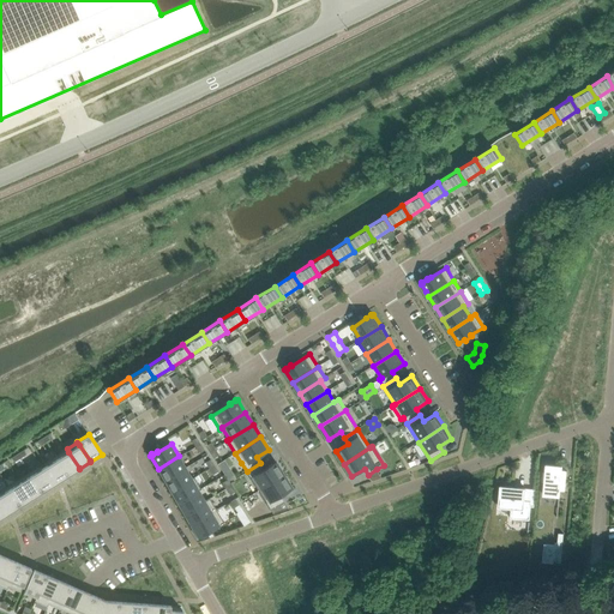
[(67,449),(56,456),(58,458),(67,475),(68,476),(79,469),(79,468),(68,452),(67,449)]
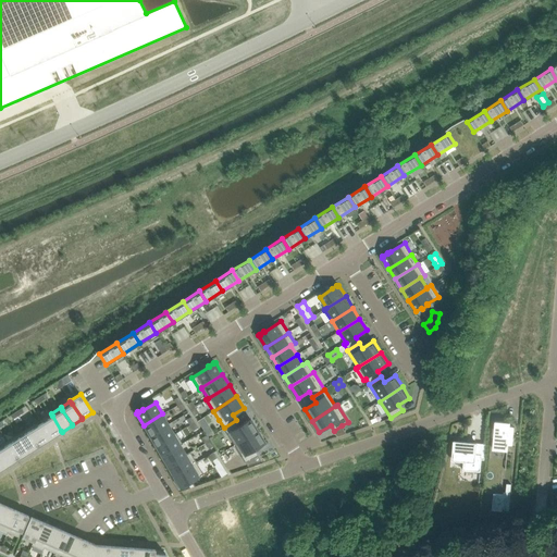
[(51,413),(40,420),(41,422),(40,423),(50,438),(62,432),(61,431),(52,416),(51,413)]
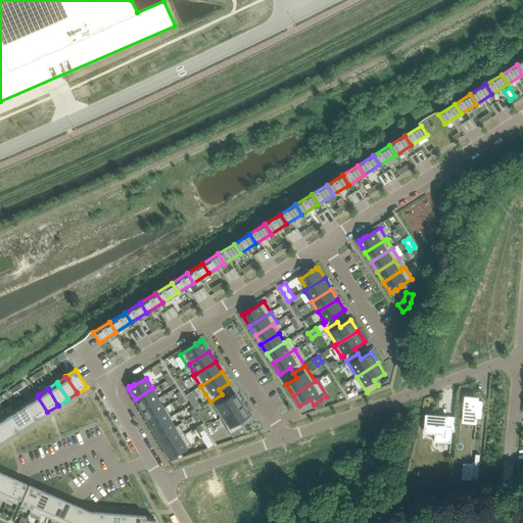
[(152,388),(135,399),(140,409),(158,398),(152,388)]
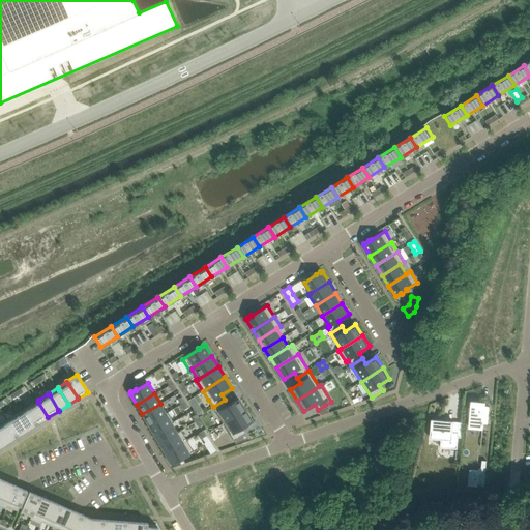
[(225,400),(213,407),(224,423),(245,410),(238,399),(228,405),(225,400)]
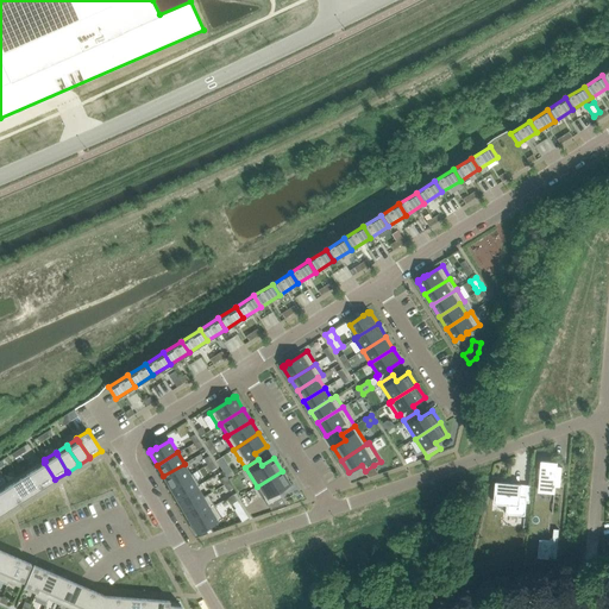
[(41,462),(30,469),(31,471),(42,488),(55,479),(44,463),(43,464),(41,462)]
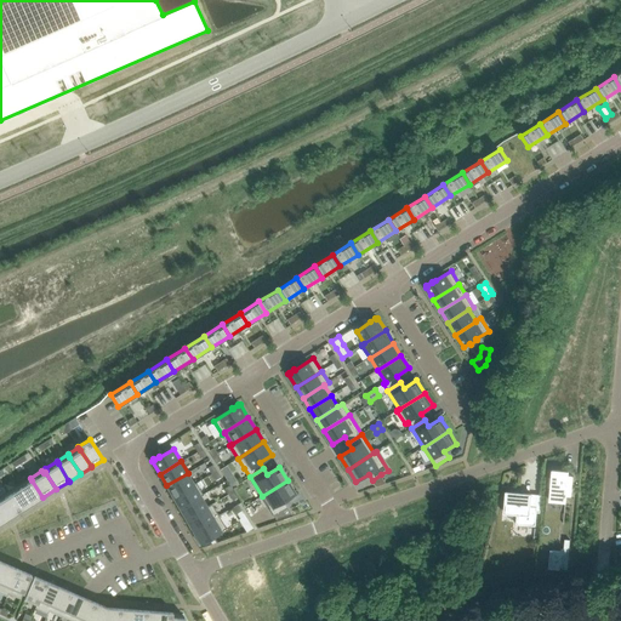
[(550,478),(548,488),(551,488),(550,501),(567,502),(567,496),(571,497),(574,477),(569,476),(569,472),(553,471),(552,478),(550,478)]
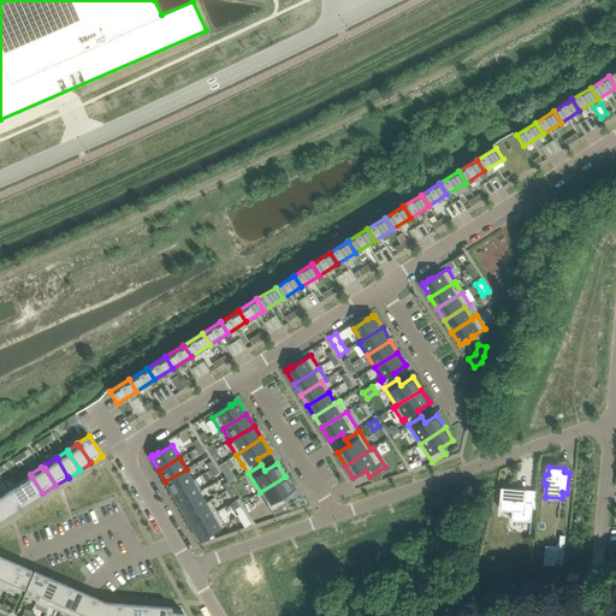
[(187,469),(165,481),(172,492),(193,480),(187,469)]
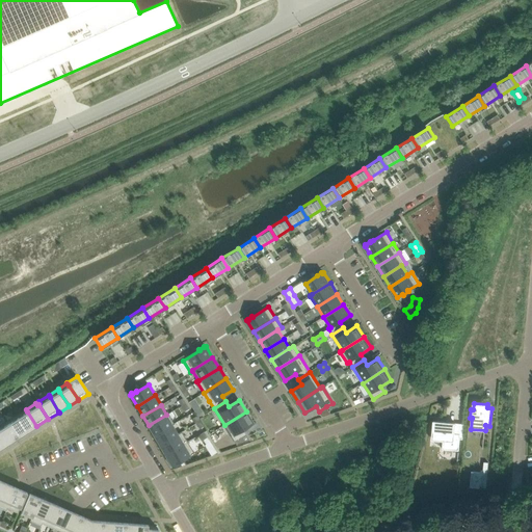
[(26,409),(17,416),(18,418),(27,431),(27,432),(36,426),(27,411),(26,409)]
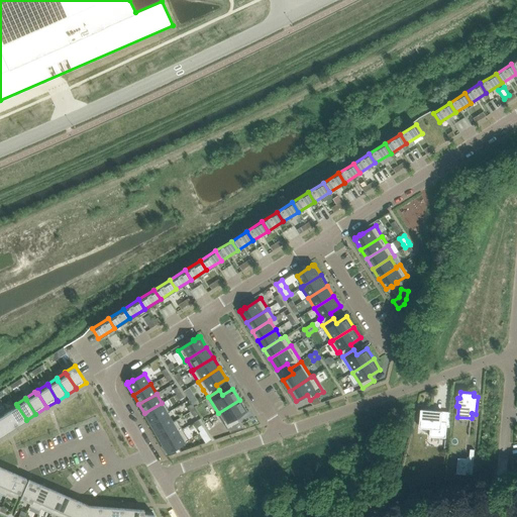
[(195,398),(190,401),(194,406),(199,403),(195,398)]
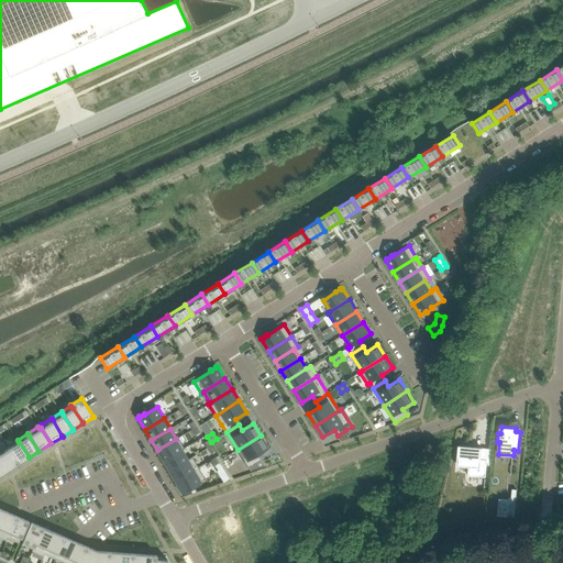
[(261,435),(238,450),(251,471),(264,466),(260,460),(256,454),(267,446),(261,435)]
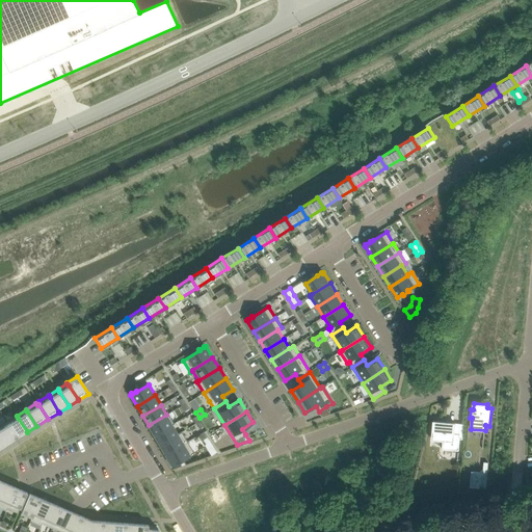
[(166,415),(149,425),(154,435),(171,424),(173,425),(175,424),(168,414),(166,415)]
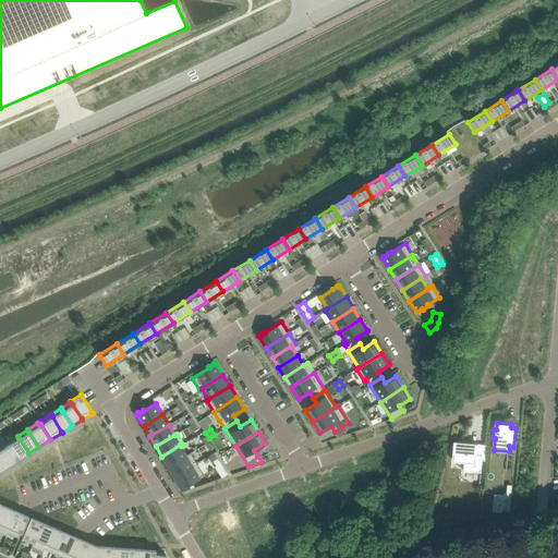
[(17,436),(7,443),(9,445),(17,459),(19,460),(28,453),(28,452),(19,438),(17,436)]
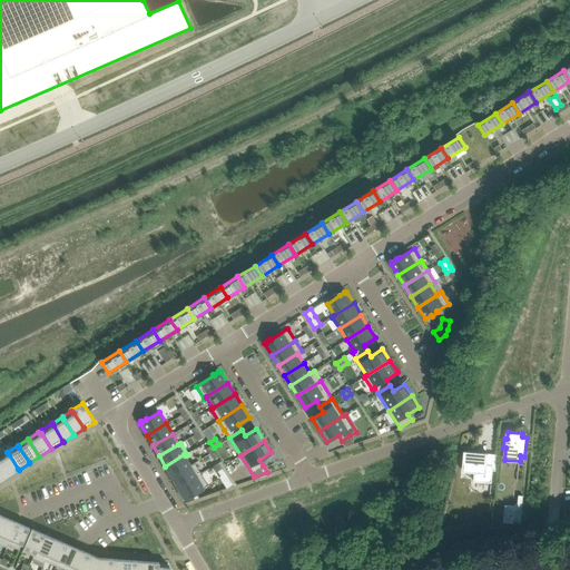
[(464,451),(463,467),(475,468),(474,472),(474,481),(492,483),(493,469),(487,468),(488,453),(464,451)]
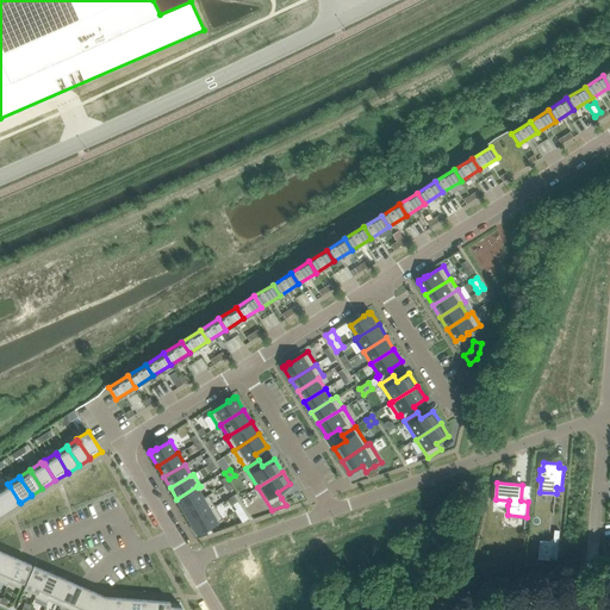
[(5,485),(0,487),(0,495),(8,509),(10,510),(20,503),(19,502),(10,486),(7,484),(5,485)]
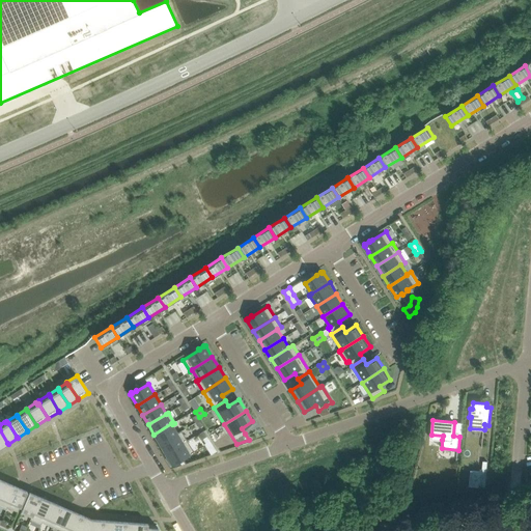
[(171,423),(154,435),(159,444),(177,434),(177,432),(172,424),(171,423)]
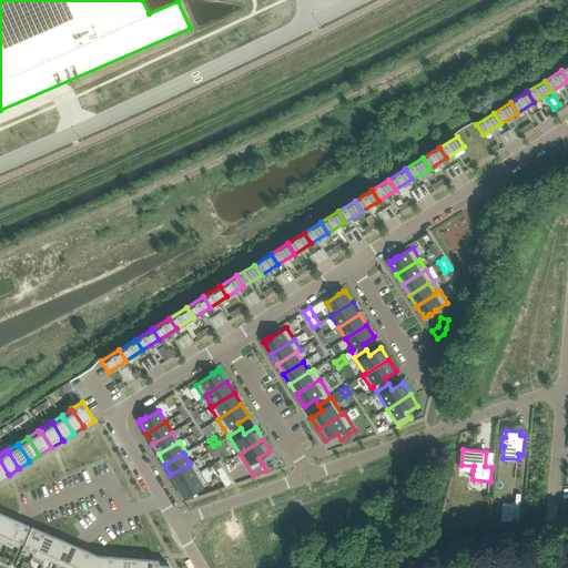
[(190,464),(170,475),(176,485),(201,472),(194,460),(190,463),(190,464)]
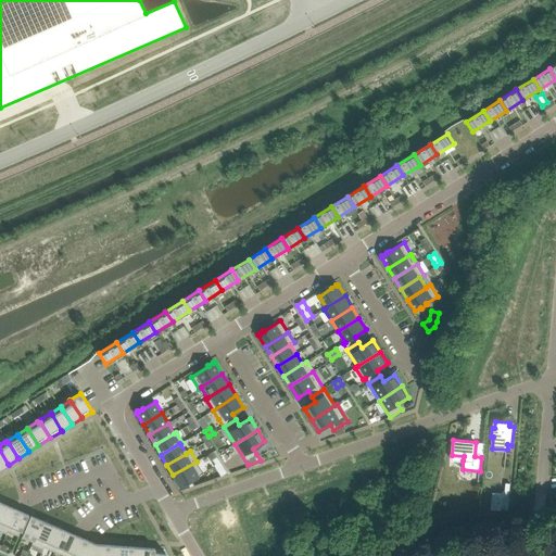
[(197,462),(173,475),(179,487),(180,485),(181,487),(186,484),(186,483),(203,472),(197,462)]
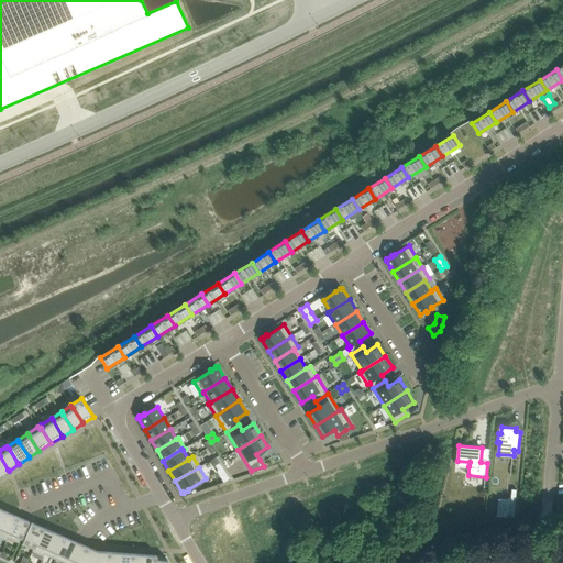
[(499,499),(497,516),(508,517),(508,514),(510,515),(510,516),(515,516),(517,489),(512,489),(511,500),(499,499)]
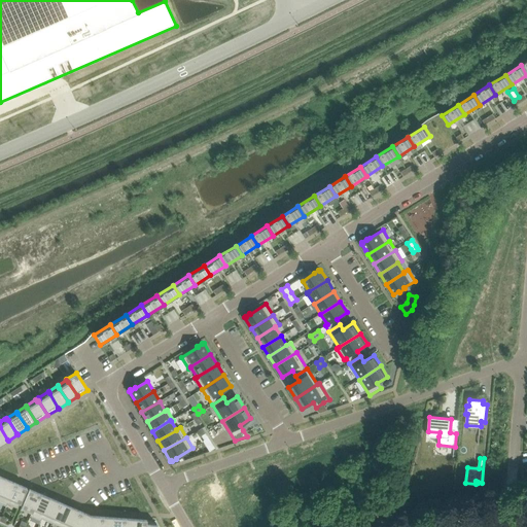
[(0,491),(0,502),(6,505),(7,503),(9,498),(15,484),(16,483),(6,479),(5,479),(0,491)]
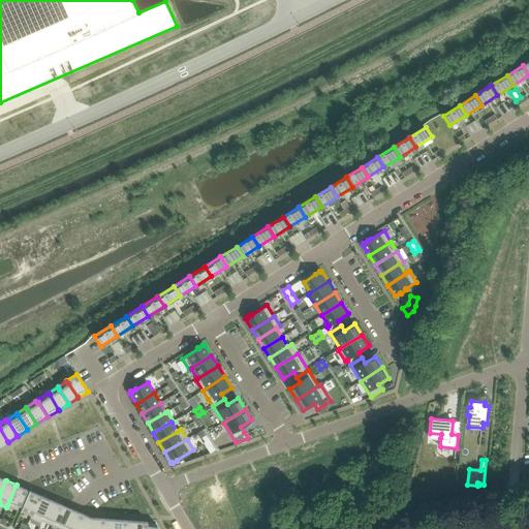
[(9,500),(7,505),(18,509),(20,505),(27,490),(17,485),(16,486),(9,500)]
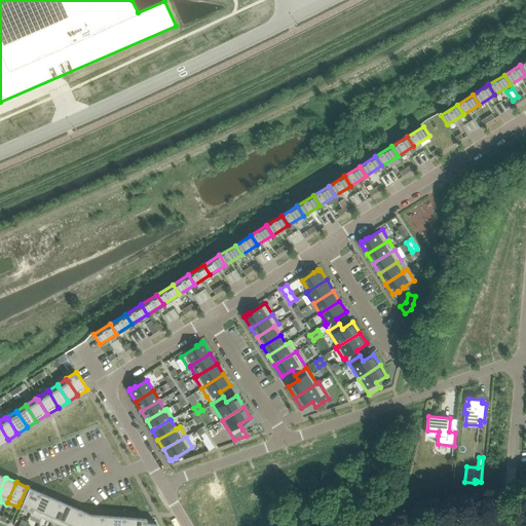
[(22,506),(21,509),(29,512),(31,513),(32,511),(32,512),(34,509),(40,493),(40,492),(29,488),(21,506),(22,506)]
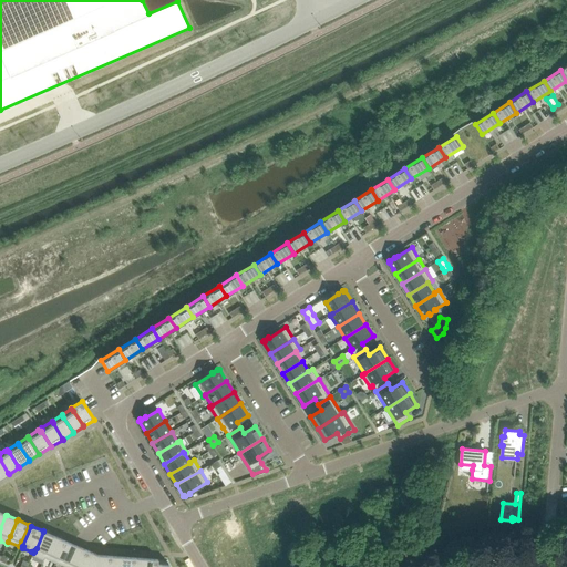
[(33,553),(32,555),(33,555),(43,560),(44,557),(47,553),(54,536),(54,535),(43,531),(43,532),(37,548),(34,552),(34,550),(33,553)]
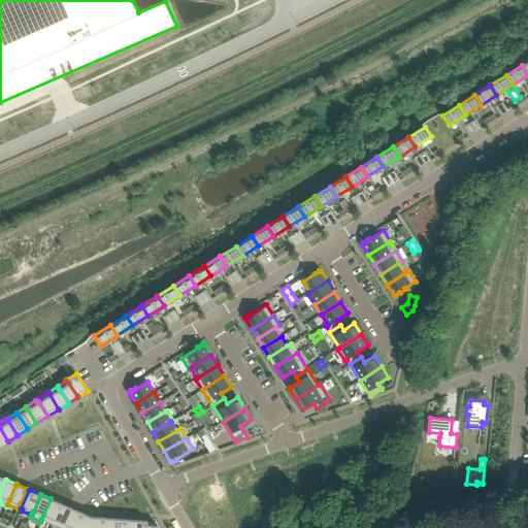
[(43,515),(41,519),(52,524),(54,519),(60,503),(61,503),(51,498),(51,499),(43,515)]
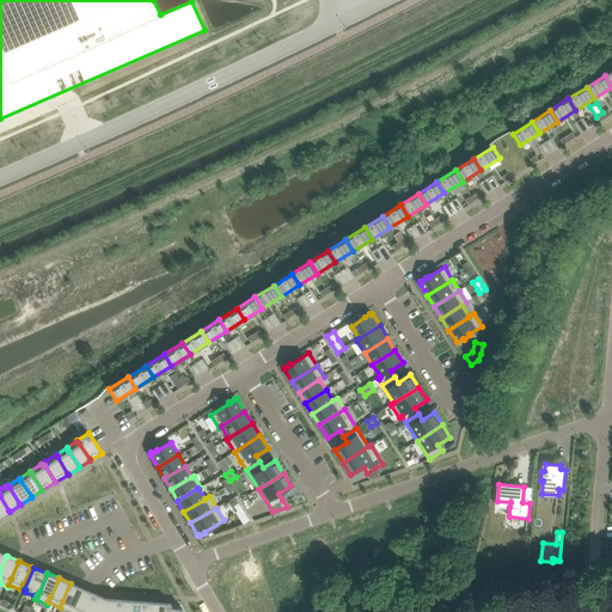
[(62,601),(60,607),(72,611),(74,606),(81,588),(71,583),(69,583),(62,601)]
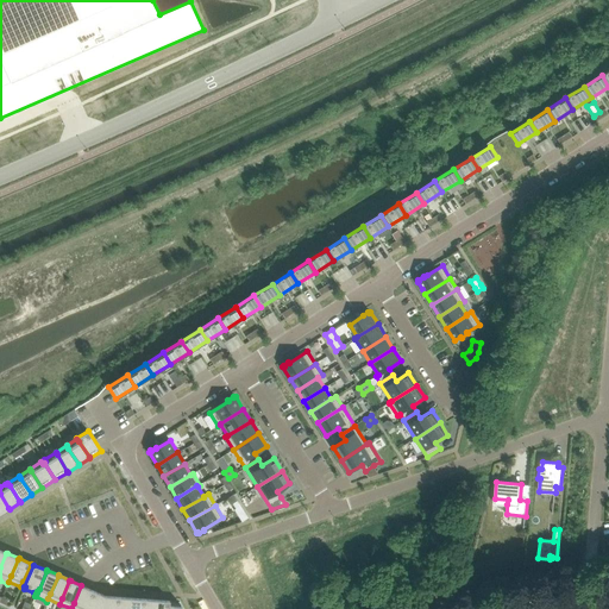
[(71,608),(70,608),(85,608),(86,608),(93,591),(94,590),(81,585),(74,603),(71,608)]
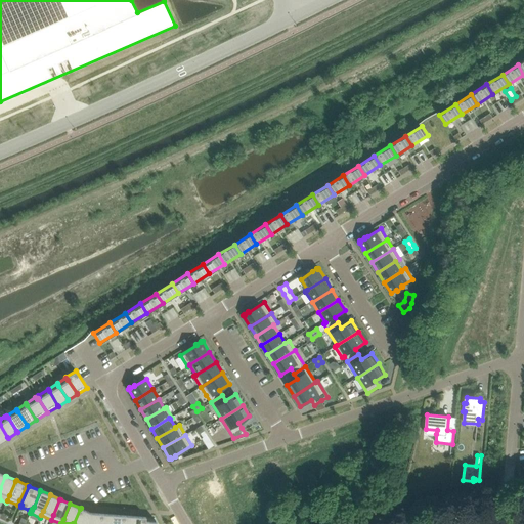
[(74,523),(73,523),(87,523),(90,513),(91,513),(81,508),(80,509),(74,523)]
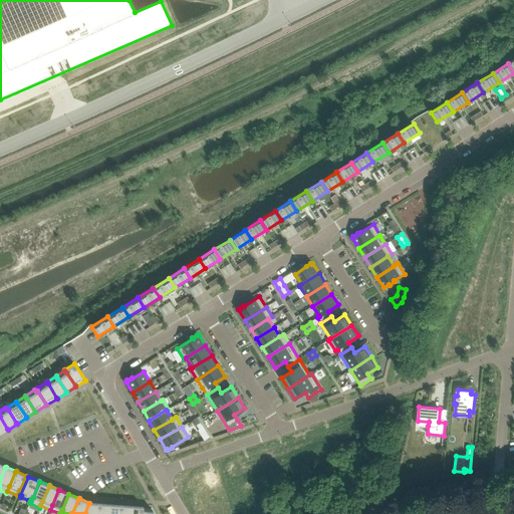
[(85,513),(98,513),(100,504),(100,503),(89,503),(88,503),(85,513)]
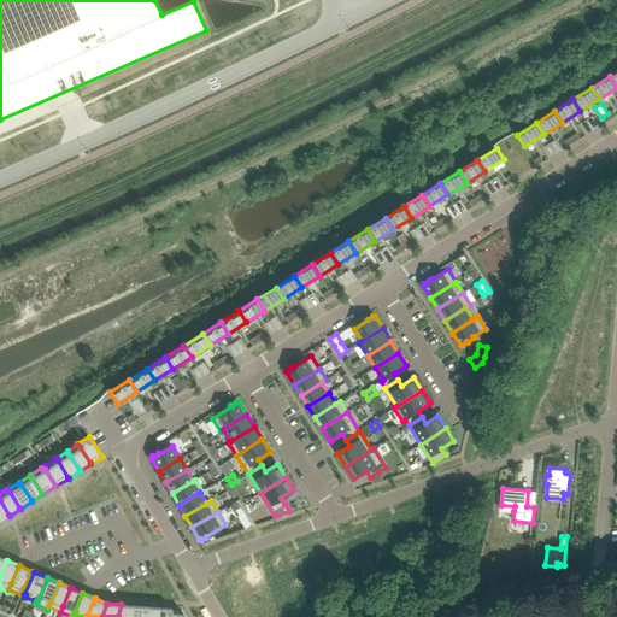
[(118,616),(131,616),(133,606),(133,605),(121,604),(121,605),(118,616)]
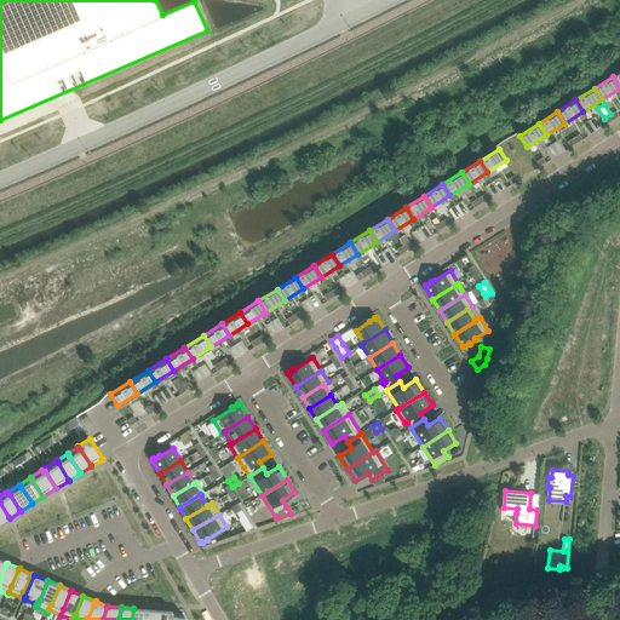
[(132,619),(145,619),(147,610),(147,609),(133,608),(133,609),(132,619)]
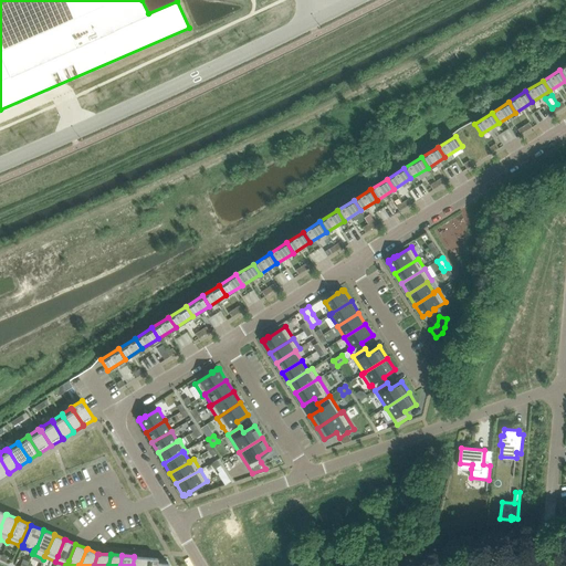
[(133,565),(144,565),(145,557),(134,556),(134,557),(133,565)]
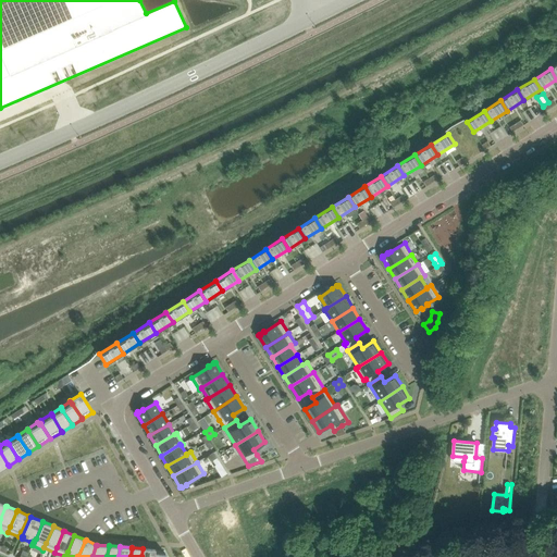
All buildings are outlined.
